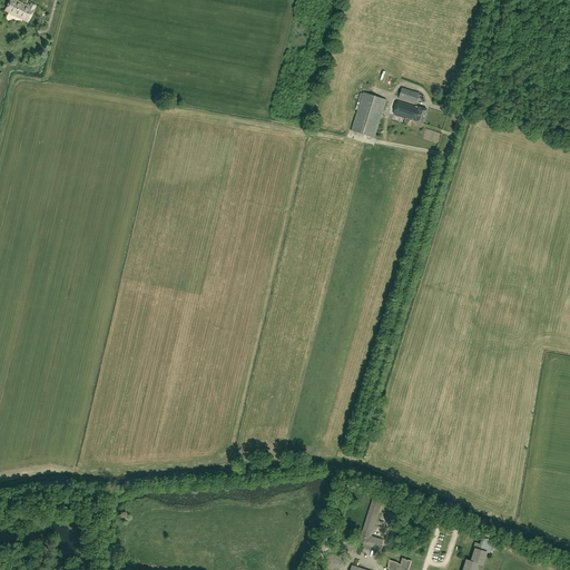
[(31,3),(29,7),(15,0),(9,0),(5,11),(28,22),(35,10),(33,9),(36,6),(31,3)]
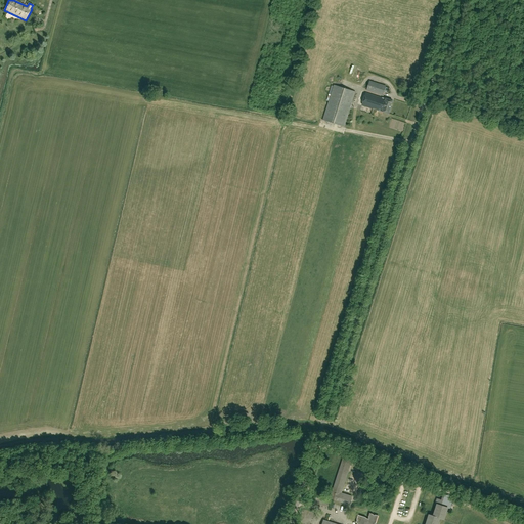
[(386,86),(369,81),(366,90),(383,95),(386,86)]
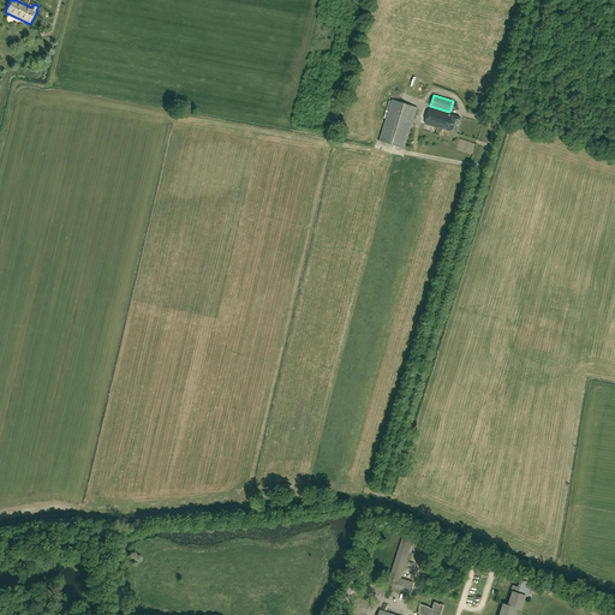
[(378,141),(392,144),(404,149),(417,108),(392,100),(378,141)]
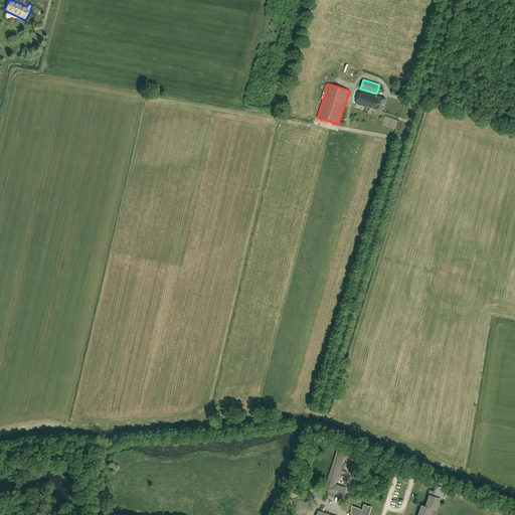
[(375,97),(359,92),(356,103),(371,108),(370,108),(382,112),(385,99),(375,96),(375,97)]
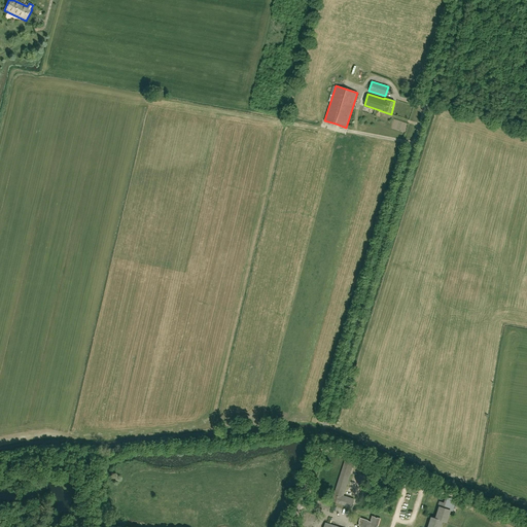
[(354,464),(355,460),(348,458),(347,461),(345,461),(332,501),(351,507),(353,501),(341,497),(351,463),(354,464)]
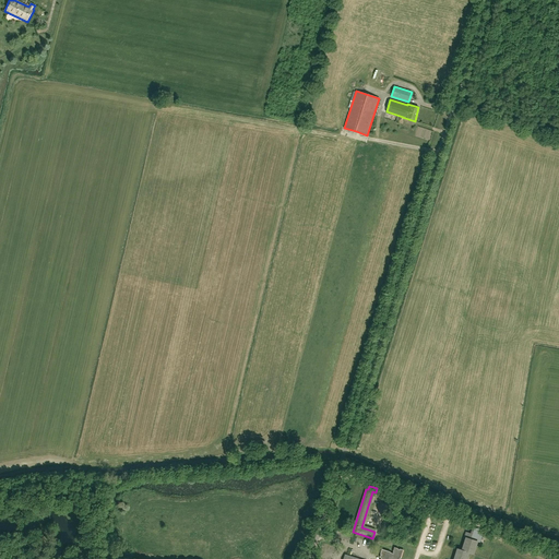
[(466,558),(468,552),(473,554),(477,542),(479,543),(483,531),(473,527),(471,534),(466,532),(464,537),(466,538),(462,550),(458,549),(453,558),(466,558)]
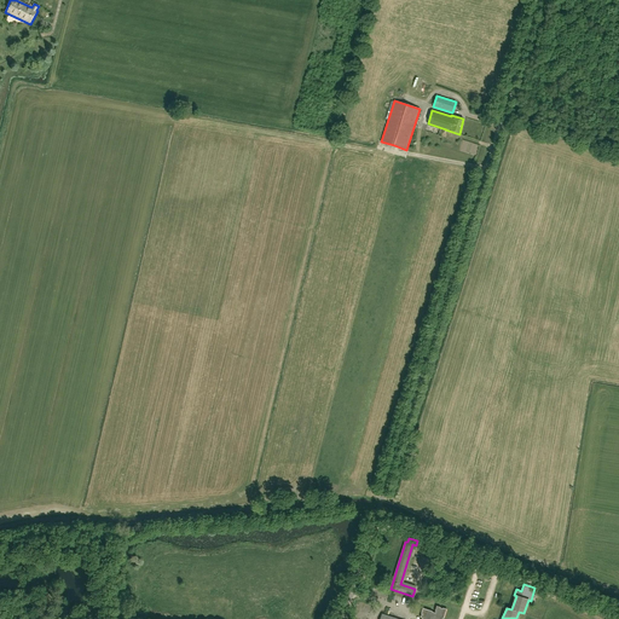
[(422,618),(395,618),(386,615),(382,614),(380,618),(443,618),(446,609),(438,607),(435,613),(423,609),(421,618),(423,618),(422,618)]
